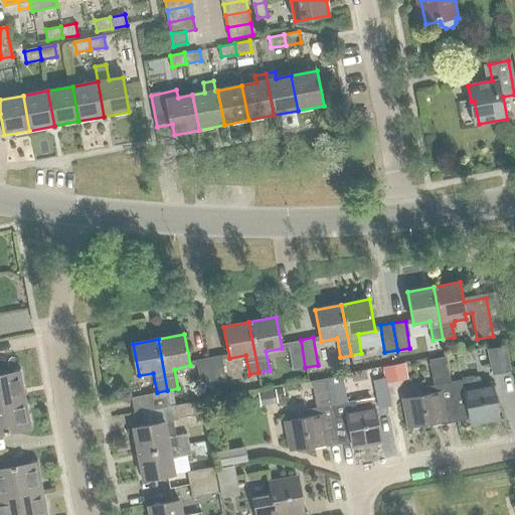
[(305,367),(301,340),(288,342),(293,369),(305,367)]
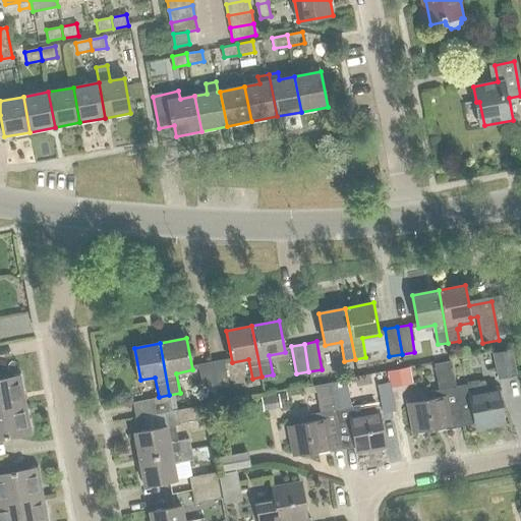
[(517,374),(512,350),(495,353),(500,378),(517,374)]
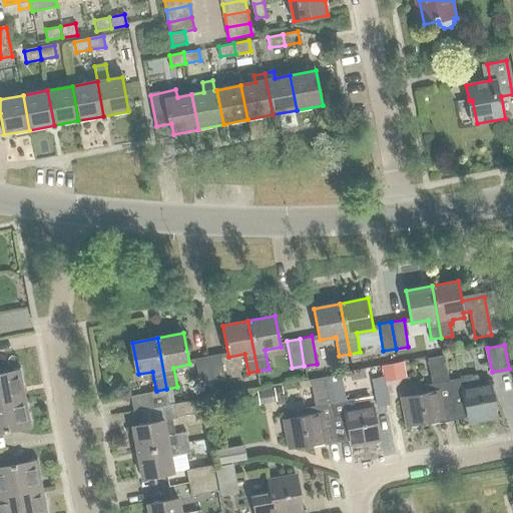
[(220,354),(208,356),(213,383),(225,381),(220,354)]
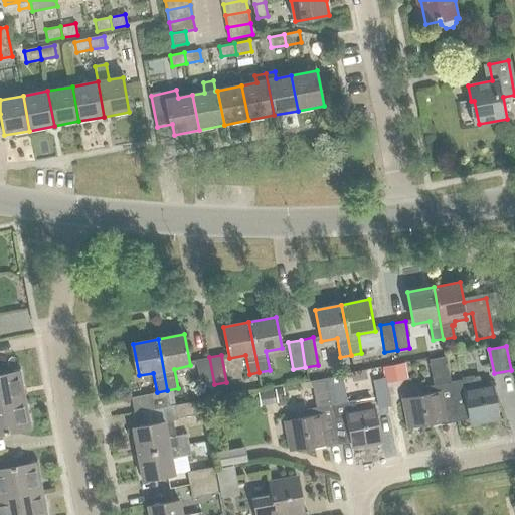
[(430,359),(435,385),(424,386),(425,395),(403,399),(408,427),(445,420),(445,423),(458,421),(451,381),(446,356),(430,359)]
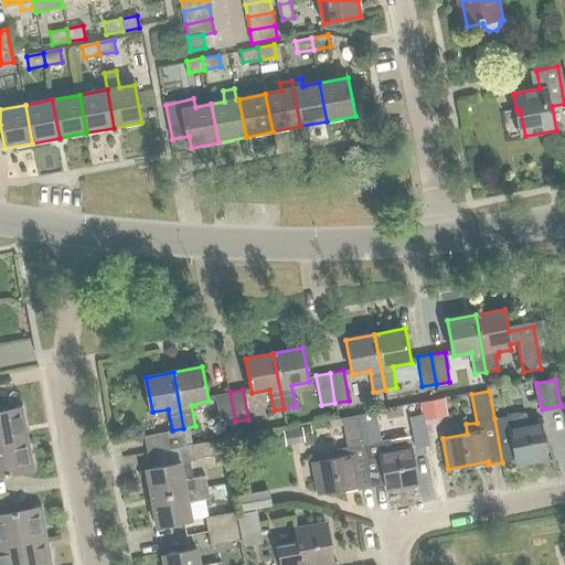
[(221,424),(235,422),(230,392),(215,394),(221,424)]
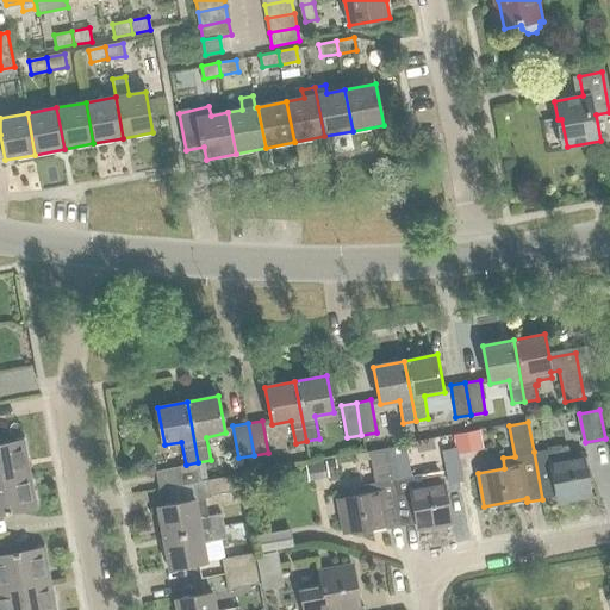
[(483,450),(479,430),(453,435),(455,448),(456,455),(483,450)]
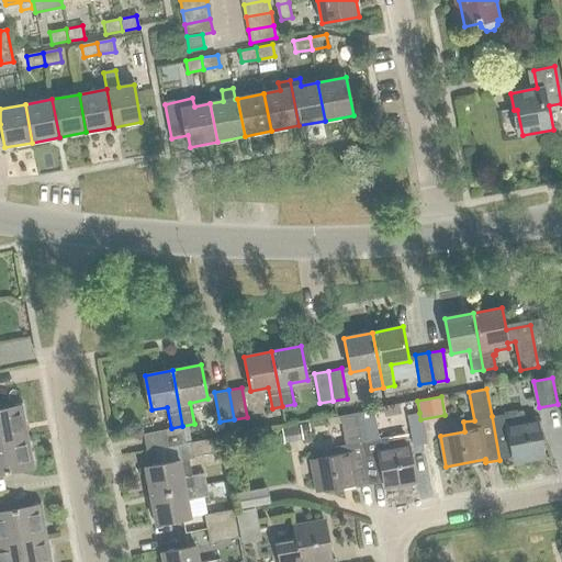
[(0,440),(26,436),(21,406),(0,409),(0,440)]
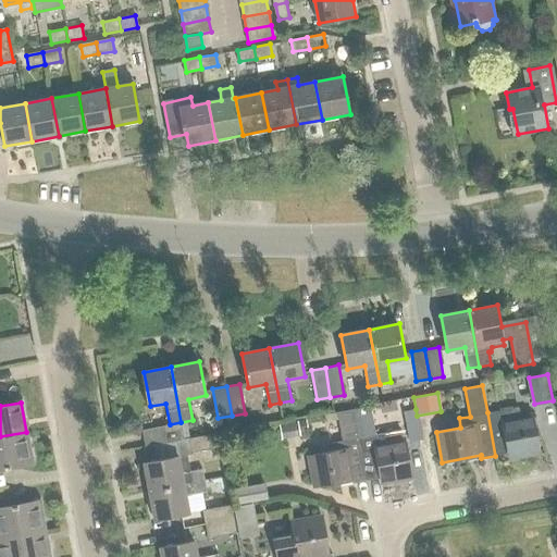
[(380,484),(411,479),(404,438),(403,438),(400,430),(375,435),(369,406),(353,409),(359,438),(367,481),(379,479),(380,484)]
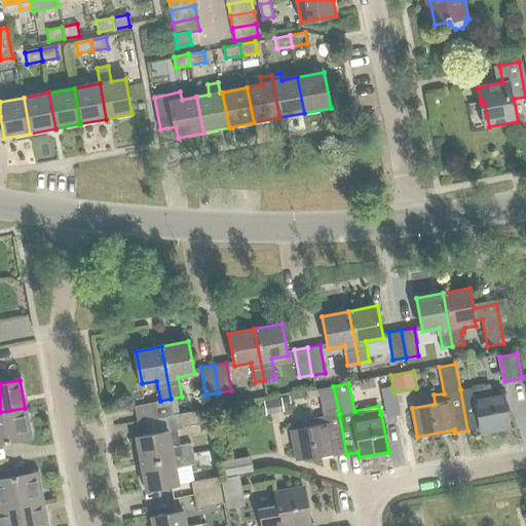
[(460,389),(467,430),(479,427),(481,434),(510,428),(502,390),(491,392),(490,384),(460,389)]
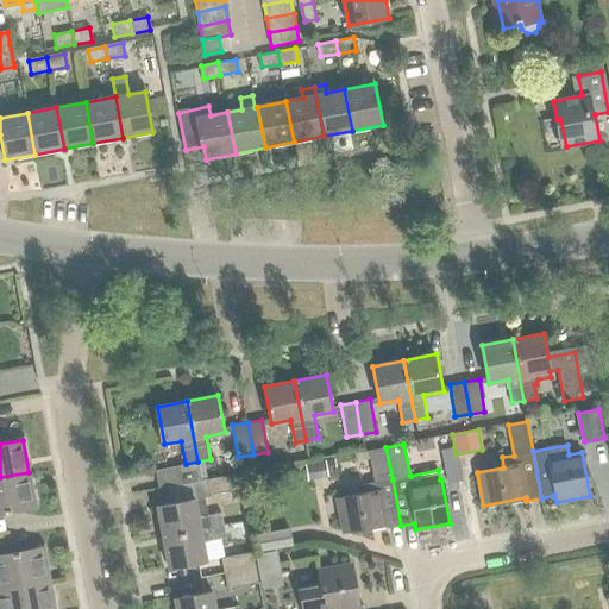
[(401,526),(393,479),(385,447),(368,451),(374,483),(360,487),(363,495),(337,501),(344,533),(385,525),(387,529),(401,526)]
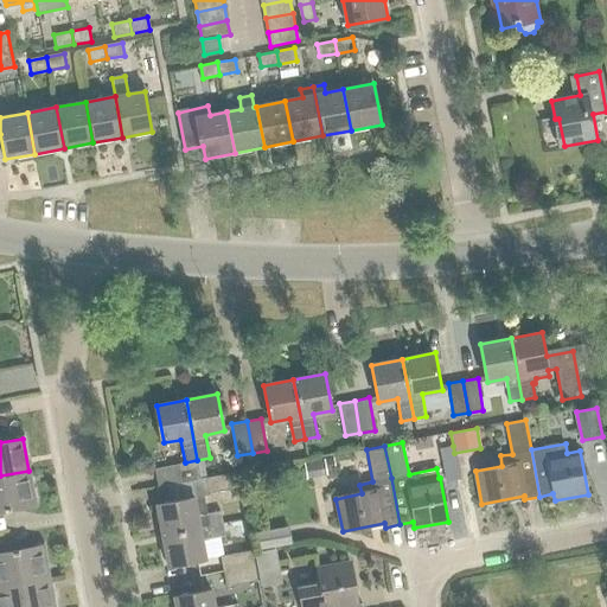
[(453,446),(439,449),(442,464),(455,460),(454,453),(453,446)]
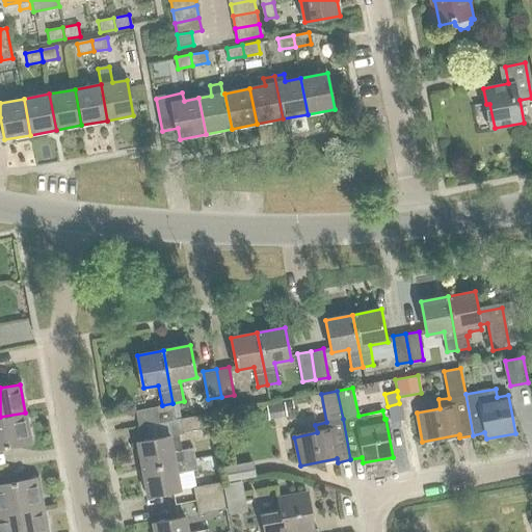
[(287,417),(284,402),(266,406),(268,421),(287,417)]
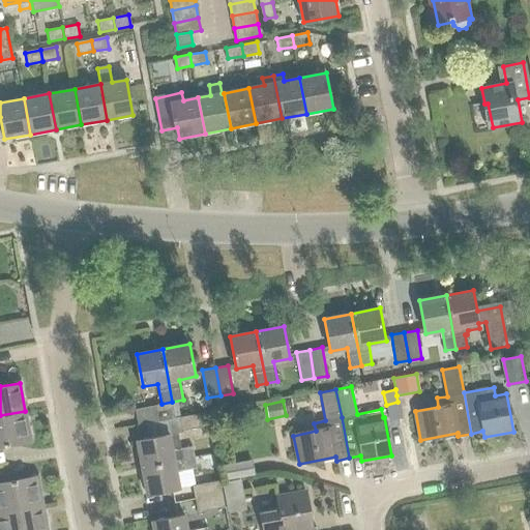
[(139,425),(175,419),(173,409),(158,411),(157,406),(136,410),(139,425)]
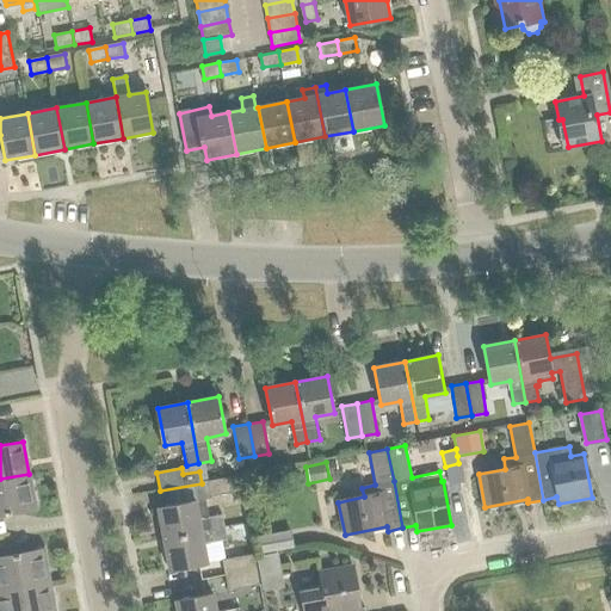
[(29,474),(0,479),(0,514),(36,508),(29,474)]
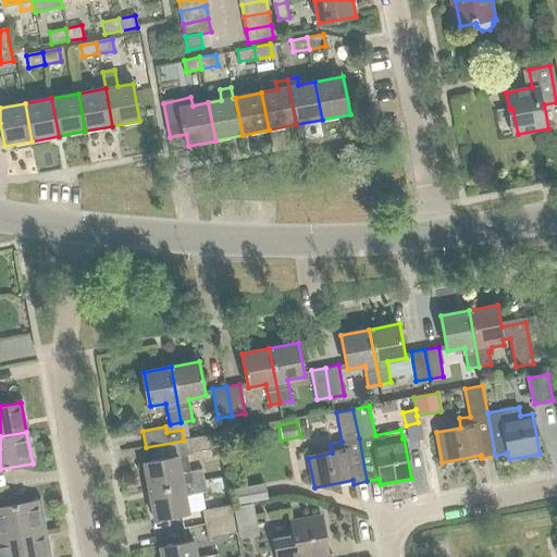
[(192,454),(221,447),(218,433),(189,440),(192,454)]
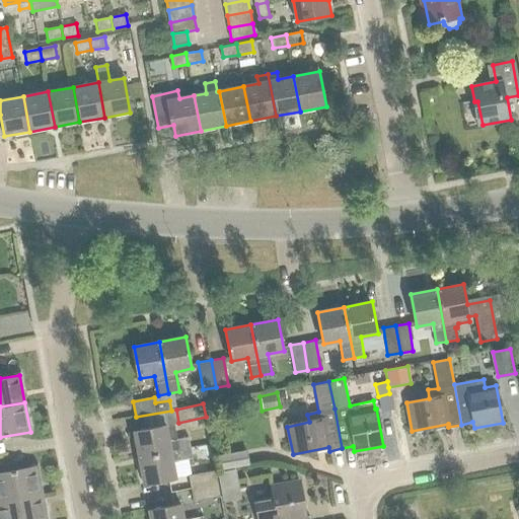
[(135,432),(140,458),(191,449),(189,438),(177,440),(173,424),(135,432)]
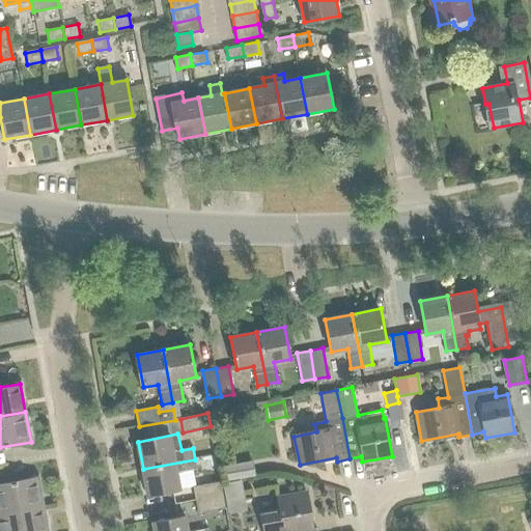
[(195,459),(143,469),(148,496),(180,490),(177,473),(197,470),(195,459)]
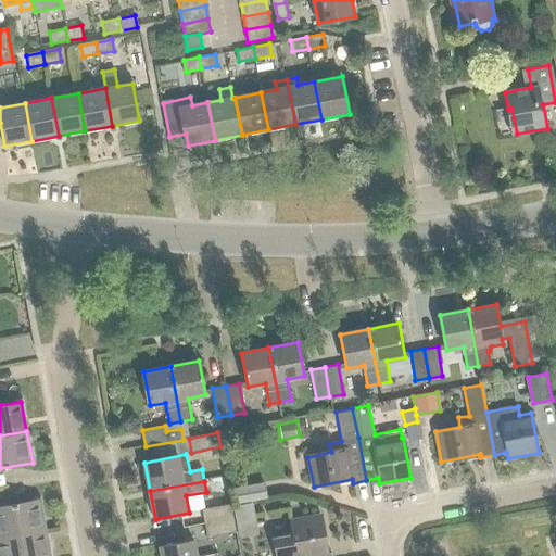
[(0,539),(45,531),(38,498),(0,505),(0,539)]
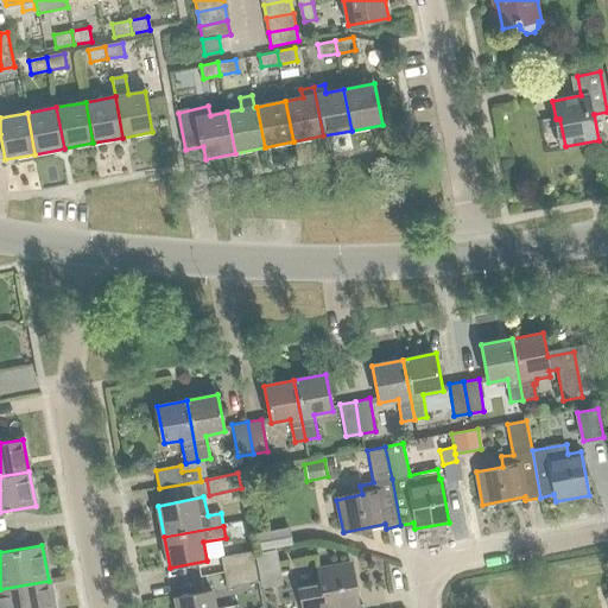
[(279,550),(257,553),(260,569),(282,564),(279,550)]
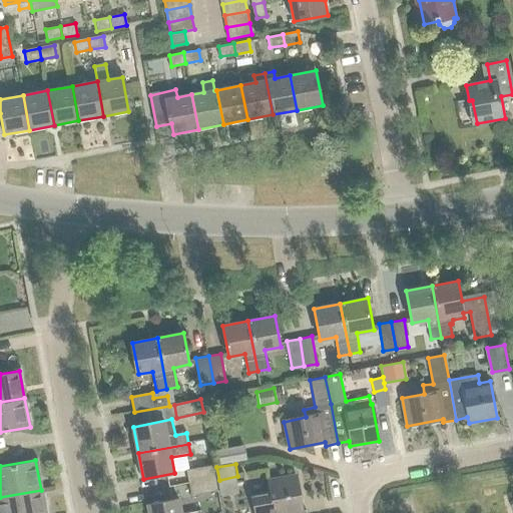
[(186,471),(188,483),(215,478),(213,466),(186,471)]
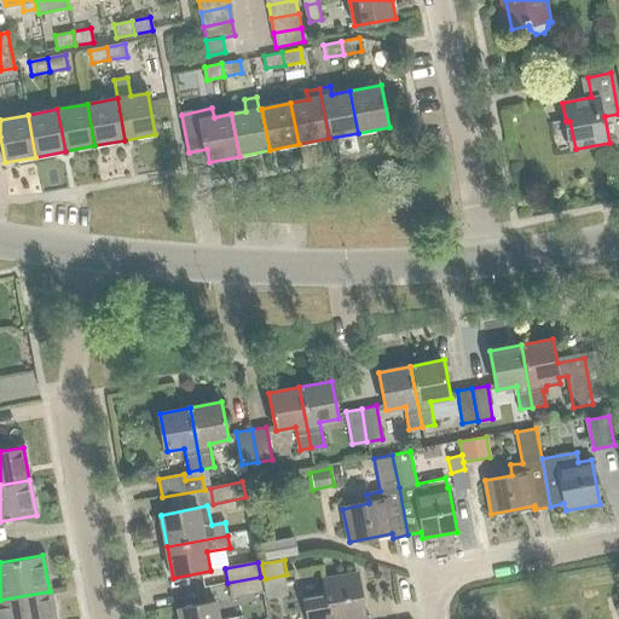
[(307,618),(370,618),(370,617),(365,618),(357,574),(323,580),(327,596),(305,601),(307,618)]
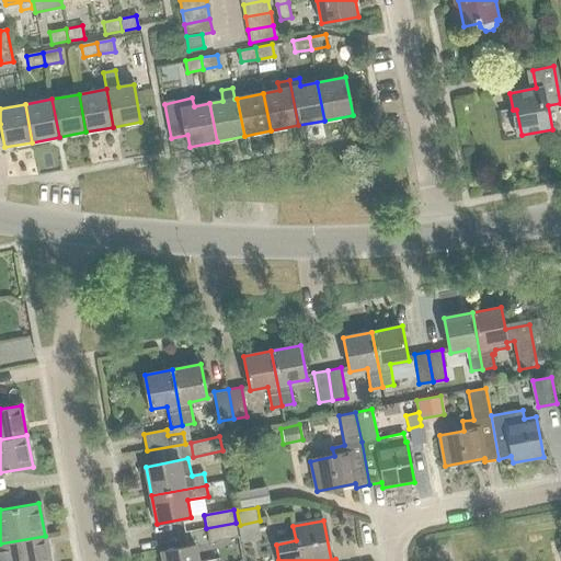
[(236,523),(206,528),(209,541),(238,536),(236,523)]
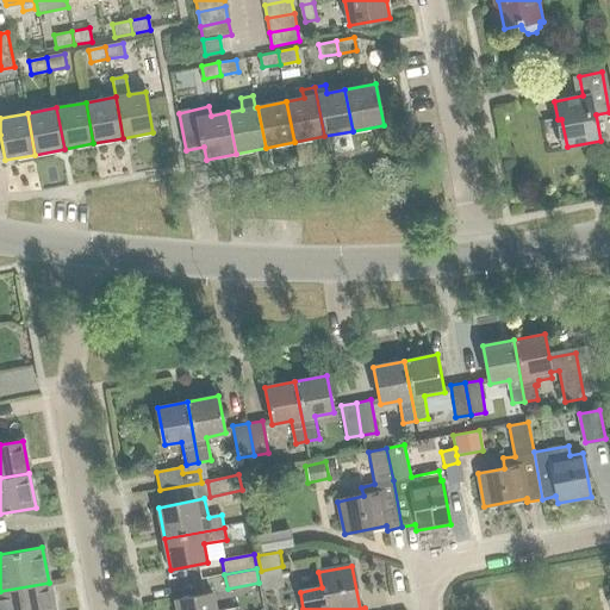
[(53,609),(49,583),(0,591),(0,609),(53,609)]
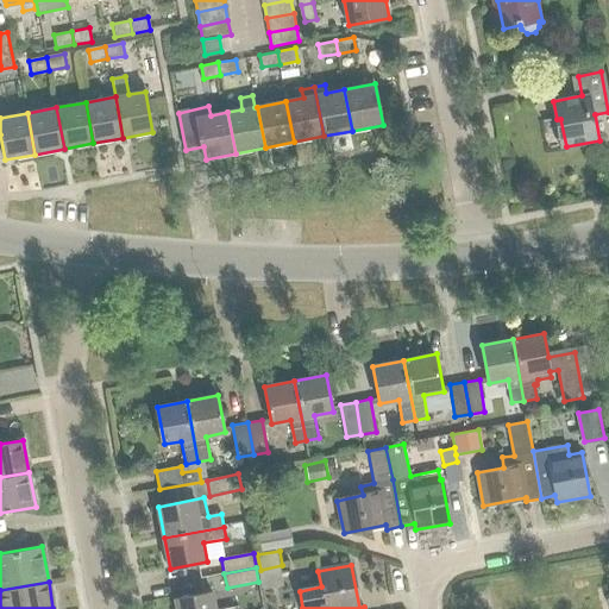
[(176,608),(239,608),(239,607),(228,608),(215,608),(213,592),(175,600),(176,608)]
